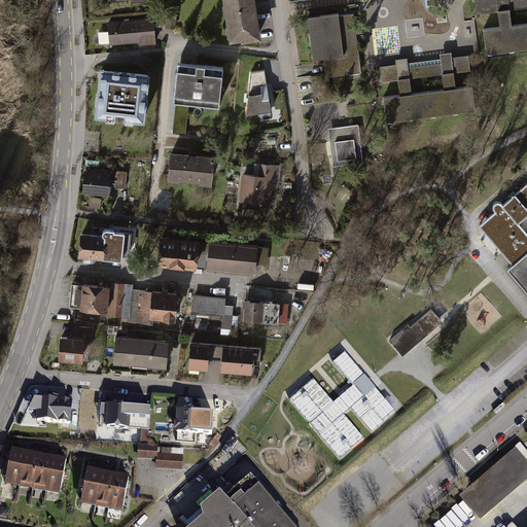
[(256,0),(223,0),(231,42),(241,40),(242,44),(264,40),(256,0)]
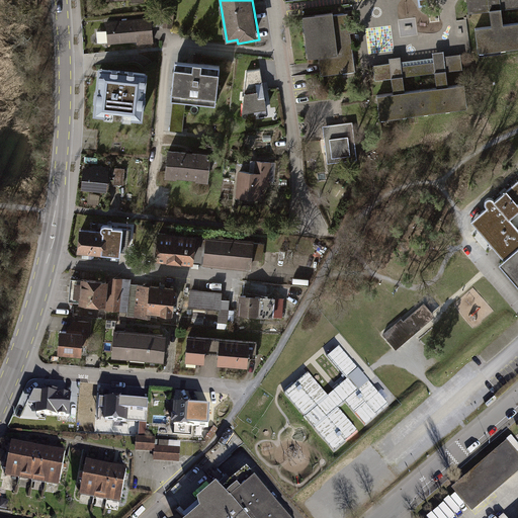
[(517,0),(466,0),(468,13),(490,11),(492,26),(476,28),(479,52),(480,52),(480,53),(484,52),(484,51),(502,49),(502,50),(506,50),(506,48),(517,46),(517,0)]
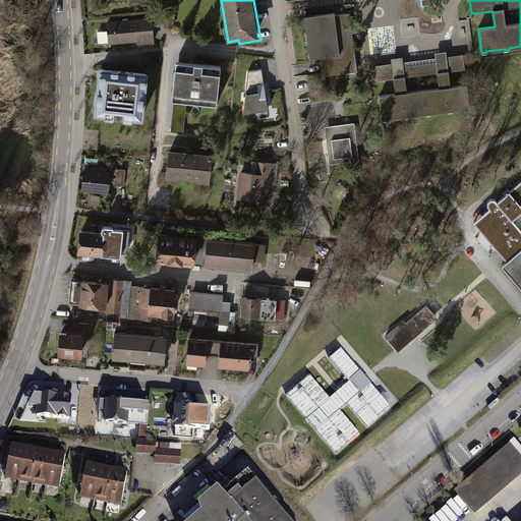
[(335,12),(304,16),(310,58),(321,57),(323,73),(357,69),(350,13),(335,15),(335,12)]
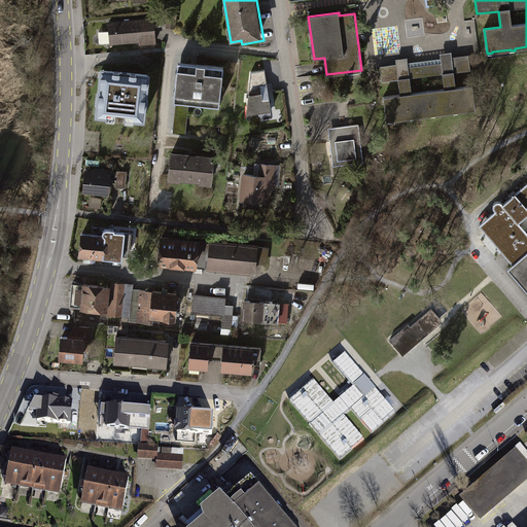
[(154,18),(112,21),(114,42),(156,39),(154,18)]
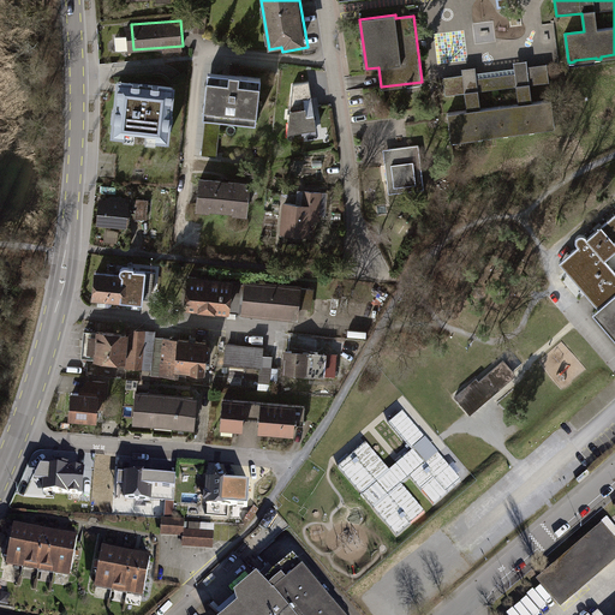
[(463,75),(443,77),(446,95),(465,93),(467,111),(448,113),(451,141),(453,141),(453,142),(457,141),(457,139),(478,137),(478,138),(483,138),(483,137),(503,135),(508,135),(508,133),(530,131),(535,131),(533,130),(555,127),(551,100),(532,102),(530,84),(549,82),(548,64),(527,66),(527,60),(513,63),(514,69),(476,72),(476,67),(461,69),(463,75)]
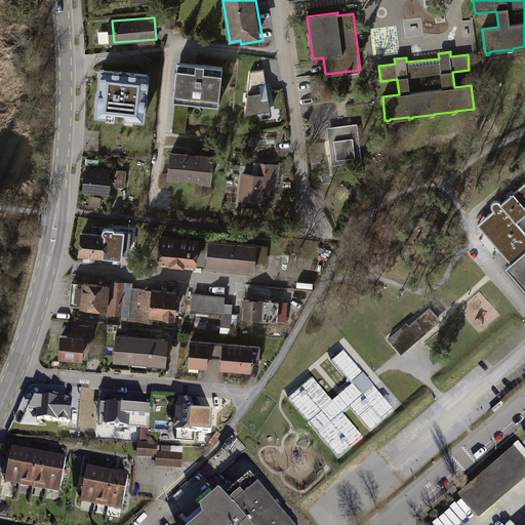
[(226,68),(179,63),(174,101),(176,101),(189,103),(221,107),(226,68)]
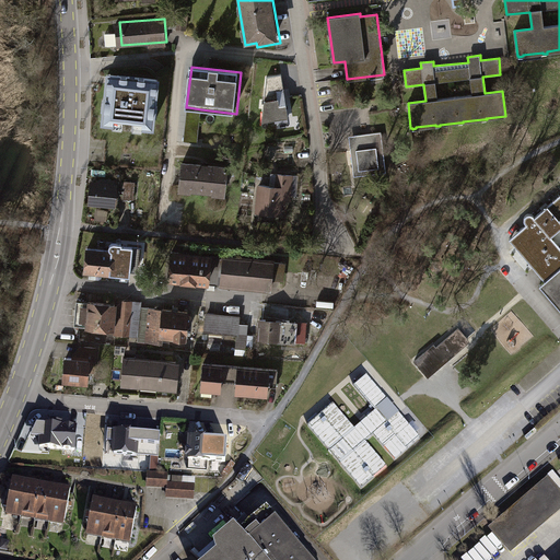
[(159,80),(105,74),(100,126),(153,132),(159,80)]
